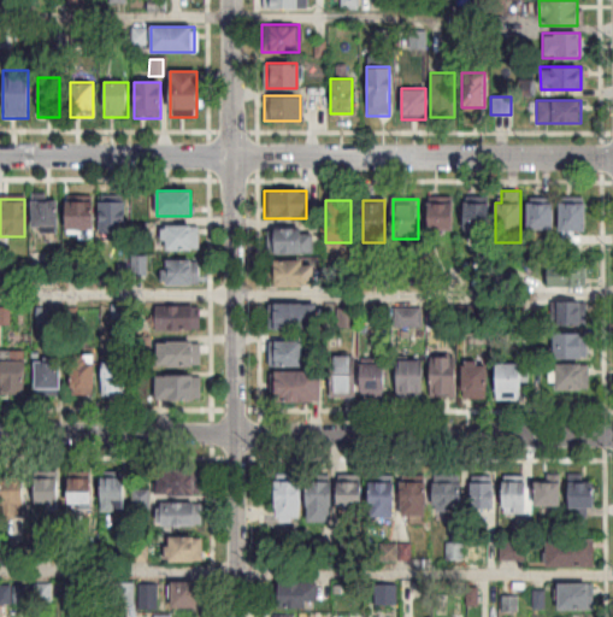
[(57,201),(30,201),(30,229),(57,229),(57,201)]
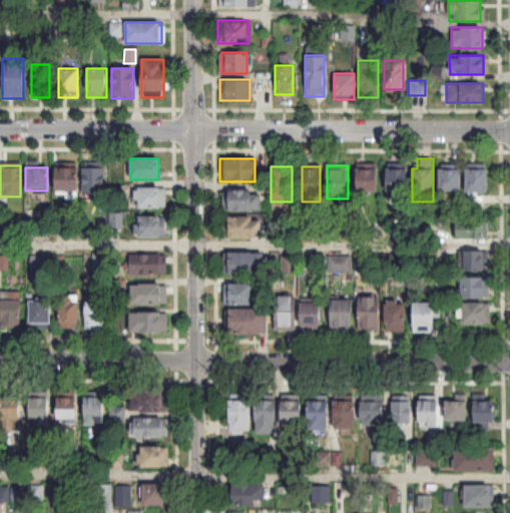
[(76,168),(54,168),(54,192),(76,192),(76,168)]
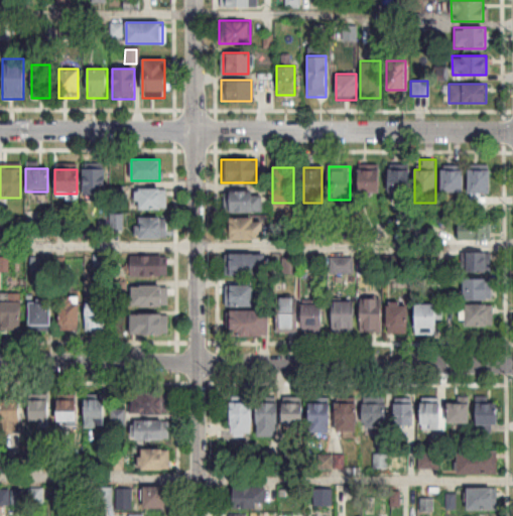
[(82,196),(104,196),(104,169),(82,169),(82,196)]
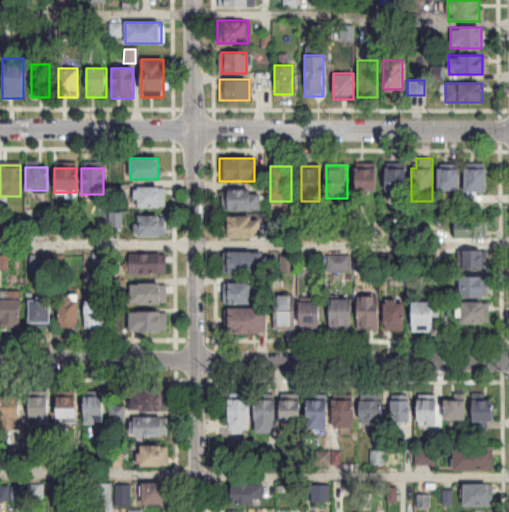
[(356,192),(377,192),(377,168),(356,168),(356,192)]
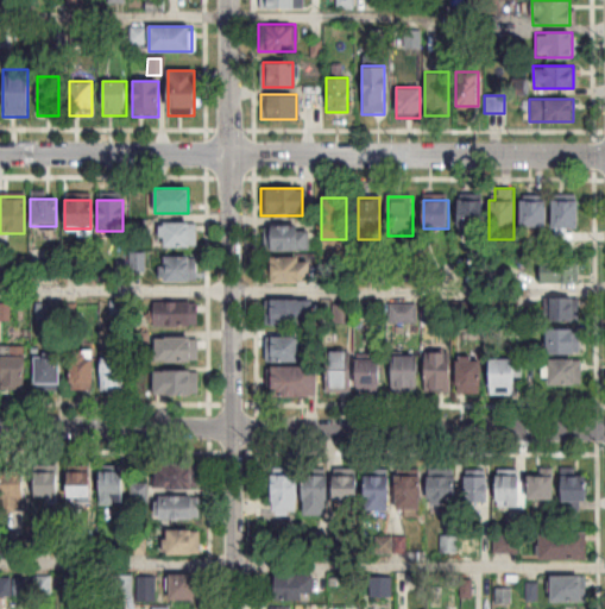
[(481,227),(481,200),(458,200),(458,227),(481,227)]
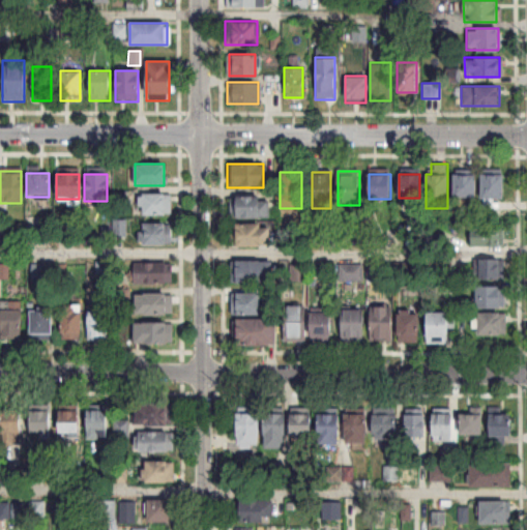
[(476,175),(454,175),(454,197),(476,197),(476,175)]
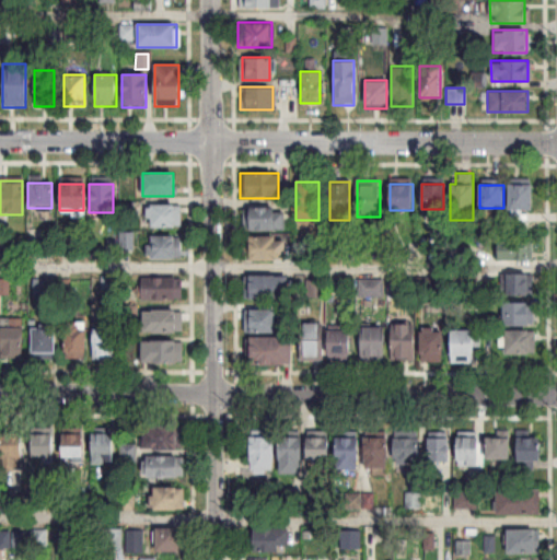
[(533,210),(533,185),(509,185),(509,210),(533,210)]
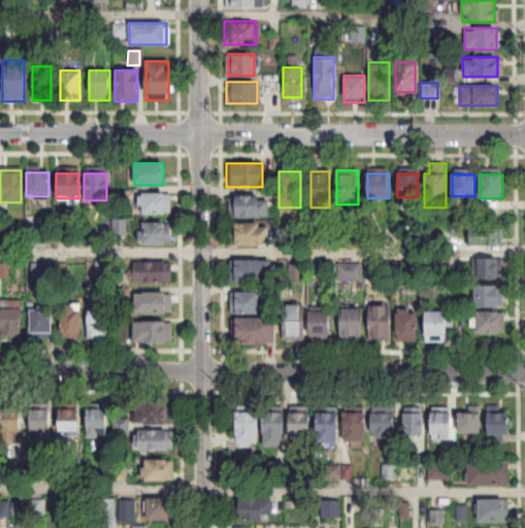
[(169,215),(169,194),(140,194),(140,215),(169,215)]
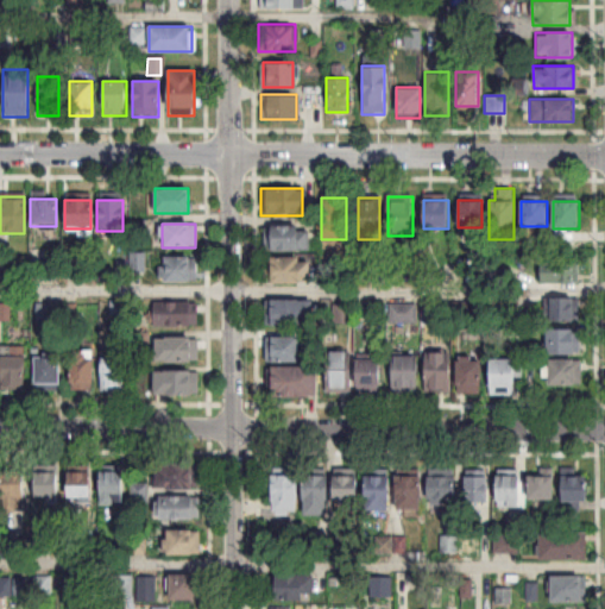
[(263,251),(304,251),(304,226),(263,226),(263,251)]
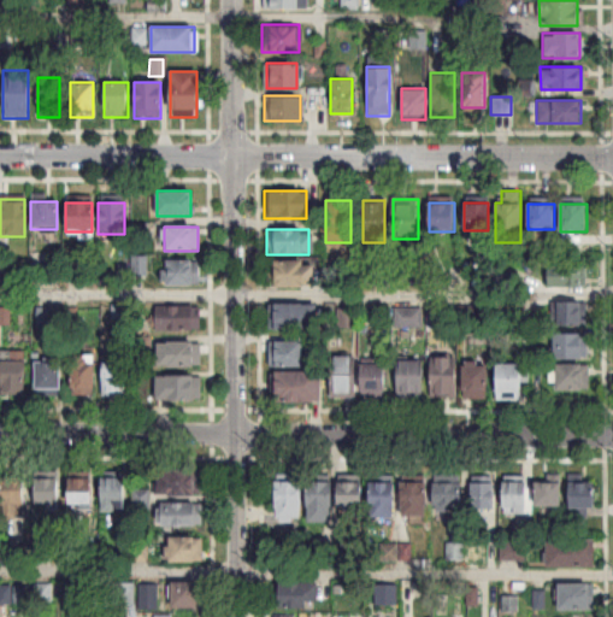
[(198,260),(161,260),(161,285),(198,285),(198,260)]
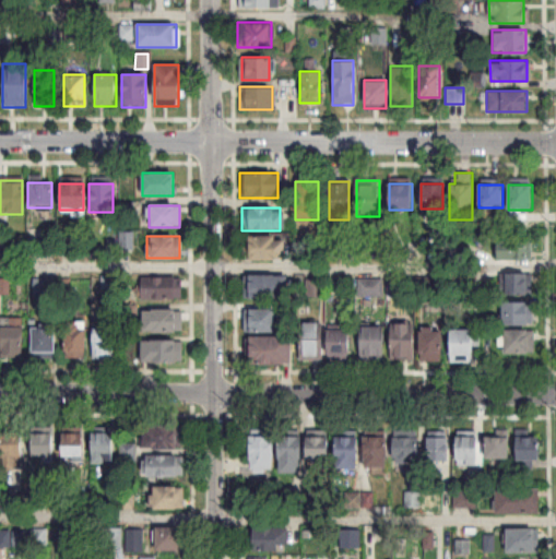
[(283,261),(283,237),(241,237),(241,261),(283,261)]
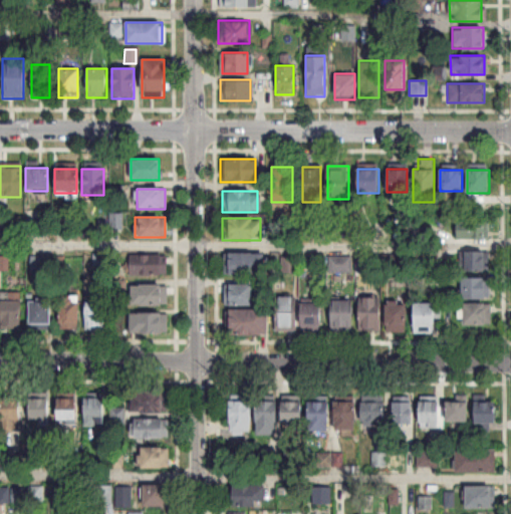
[(486,221),(456,221),(456,238),(486,238),(486,221)]
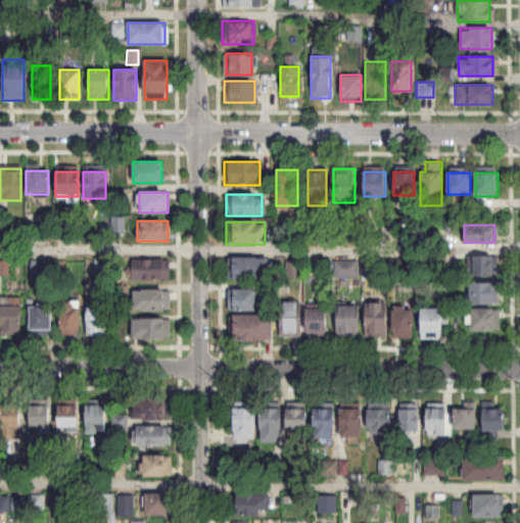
[(495,275),(495,255),(472,255),(472,275),(495,275)]
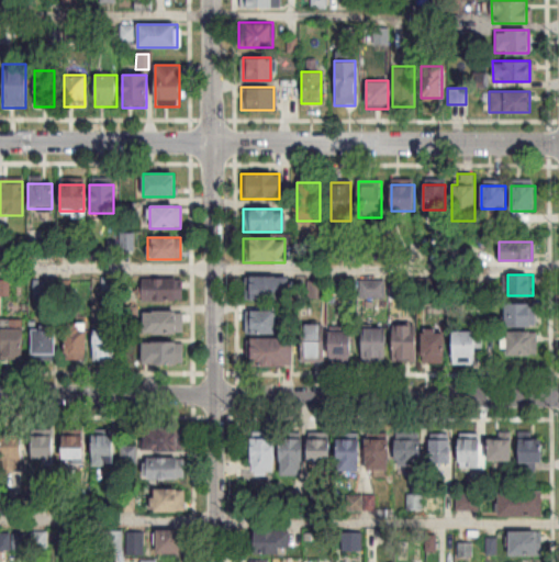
[(243,301),(283,301),(283,277),(243,277),(243,301)]
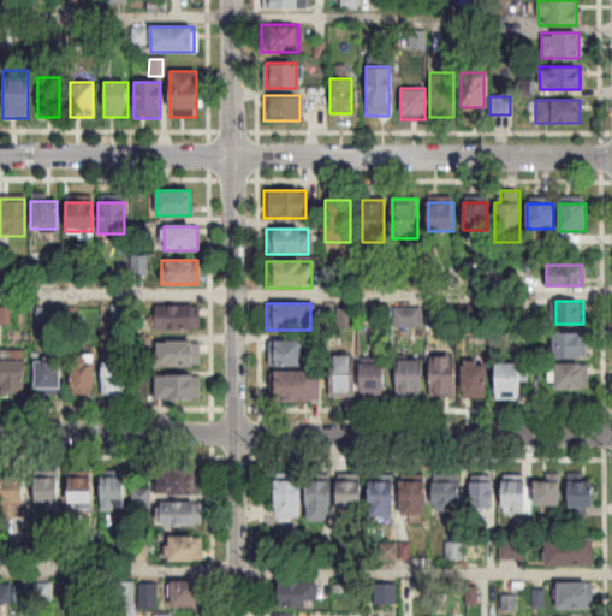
[(154,306),(154,330),(198,330),(198,306),(154,306)]
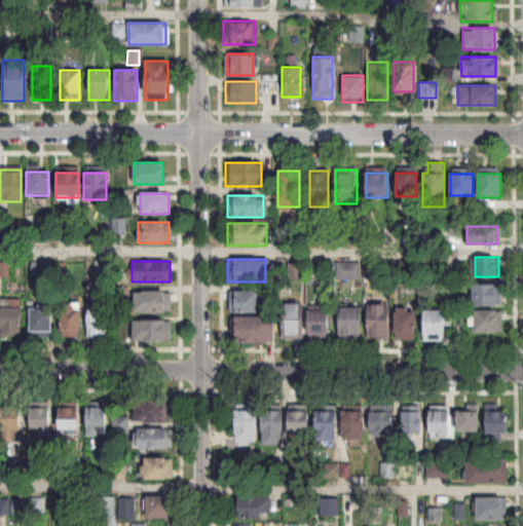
[(334,279),(358,279),(359,263),(335,262),(334,279)]
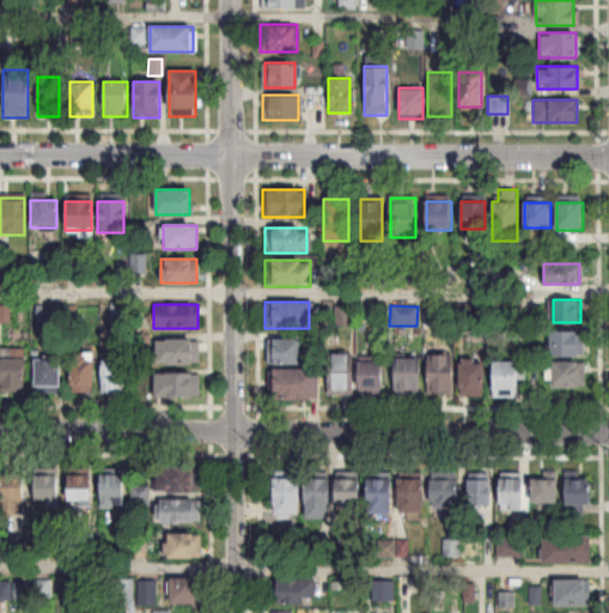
[(334,308),(334,327),(352,327),(352,308),(334,308)]
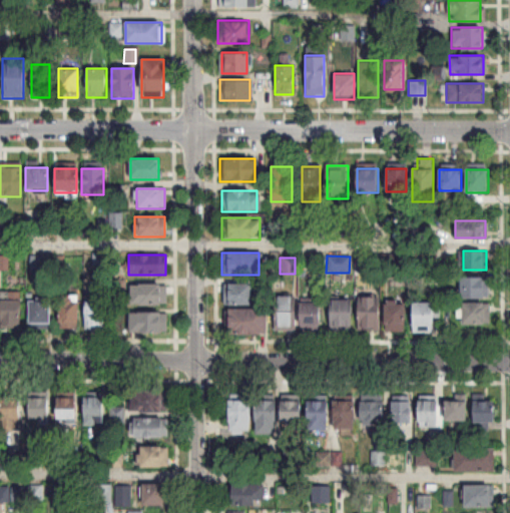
[(460,278),(460,298),(488,298),(488,278),(460,278)]
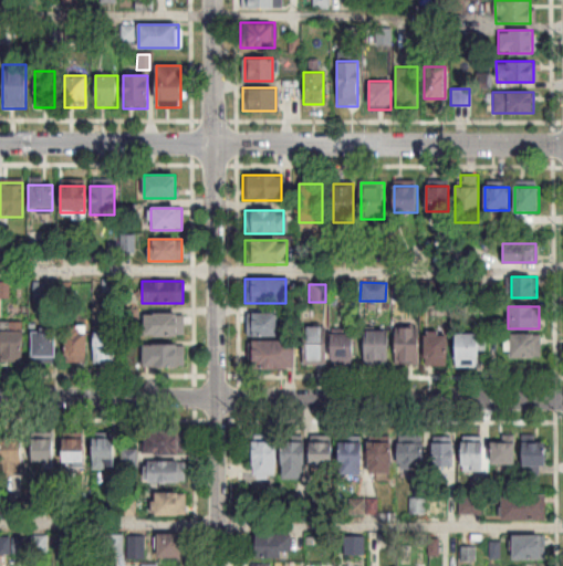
[(278,313),(246,313),(246,337),(278,337),(278,313)]
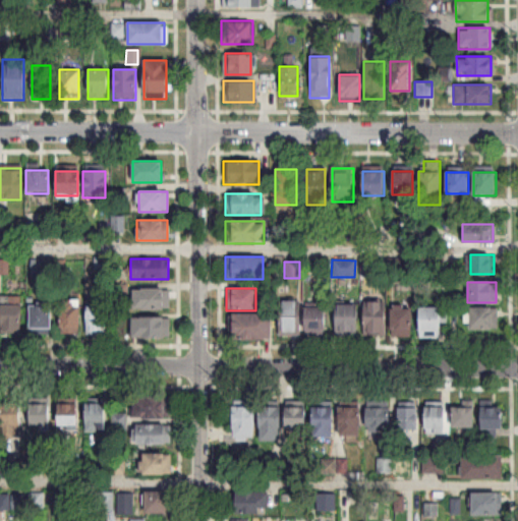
[(168,289),(133,289),(133,309),(168,309),(168,289)]
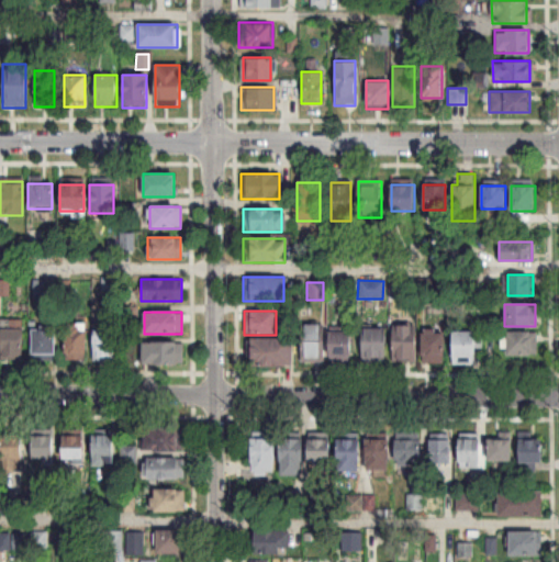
[(21,319),(0,319),(0,359),(21,359),(21,319)]
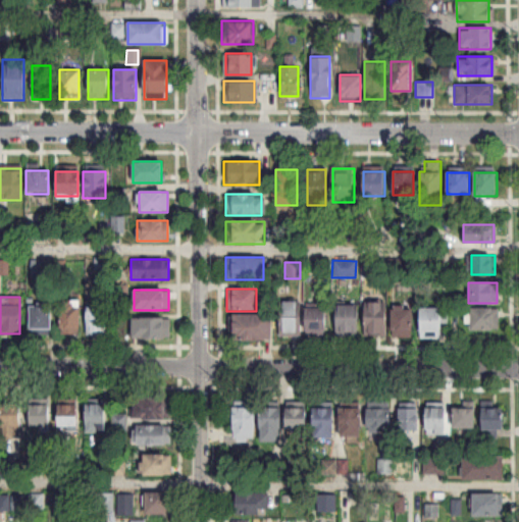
[(60,334),(79,334),(79,300),(60,300),(60,334)]
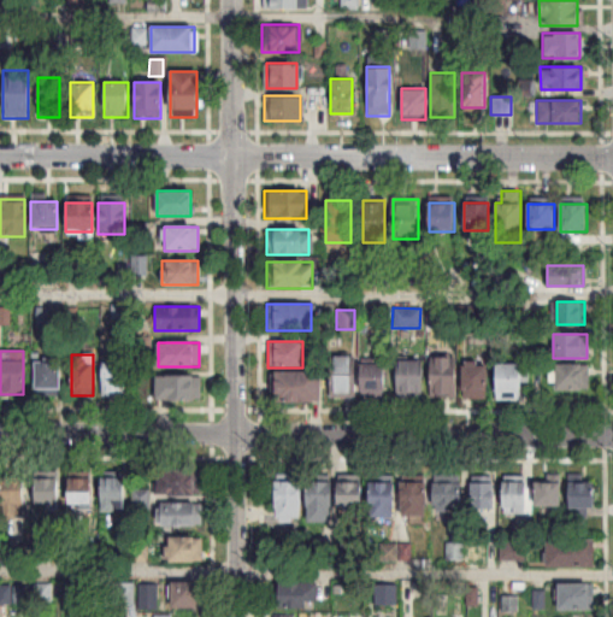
[(352,398),(352,357),(330,357),(330,398),(352,398)]
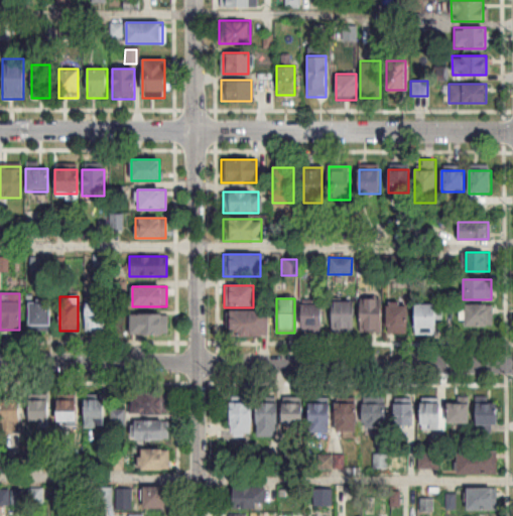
[(360,332),(380,332),(380,298),(360,298),(360,332)]
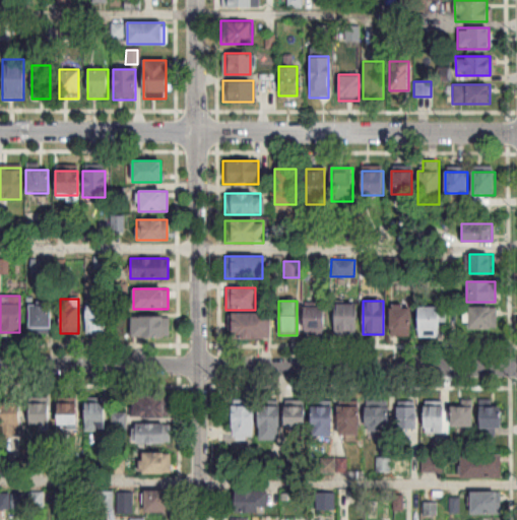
[(50,303),(28,303),(28,328),(50,328),(50,303)]
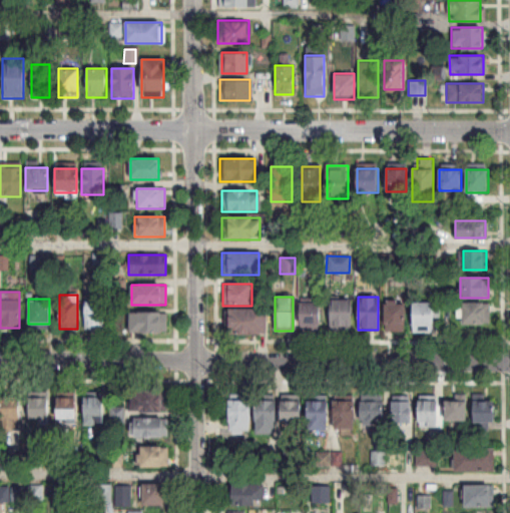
[(351,300),(330,300),(330,332),(351,332),(351,300)]
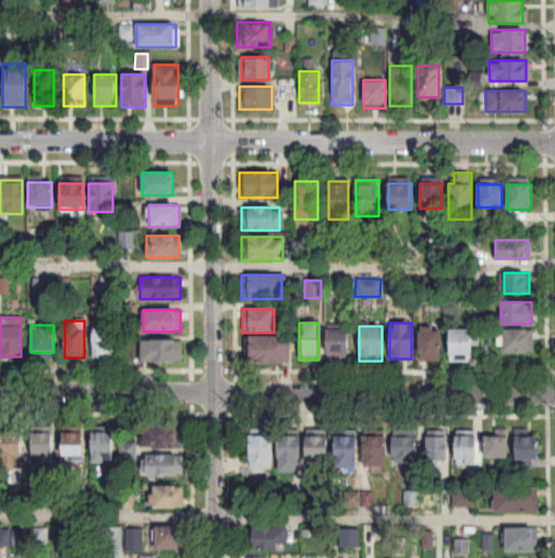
[(441,361),(441,327),(418,327),(418,361),(441,361)]
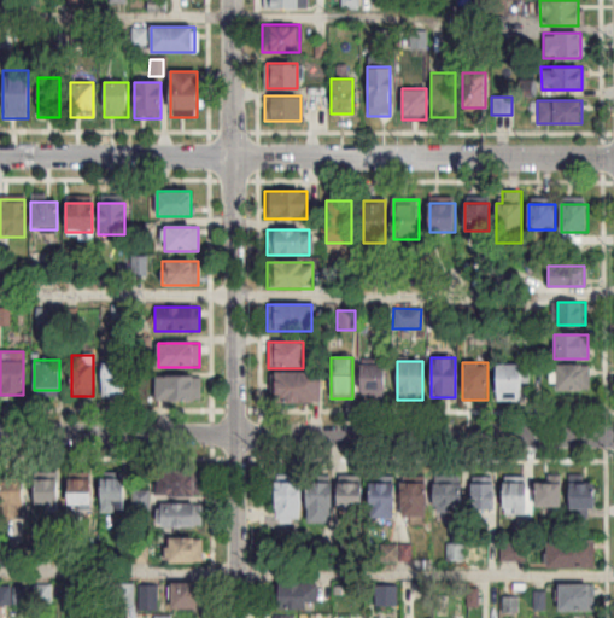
[(101,397),(124,397),(124,363),(101,363),(101,397)]
